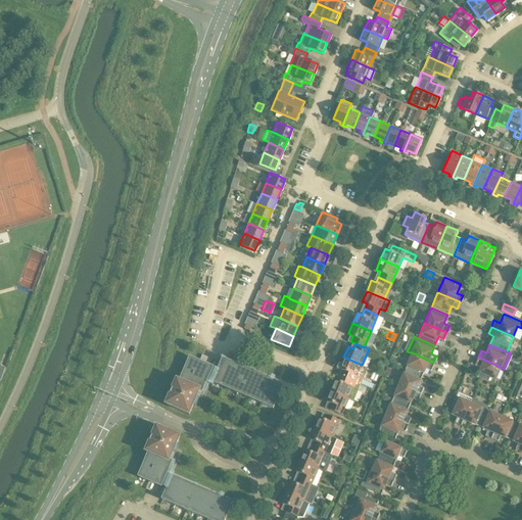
[(433,363),(412,352),(405,368),(421,375),(425,367),(430,369),(433,363)]
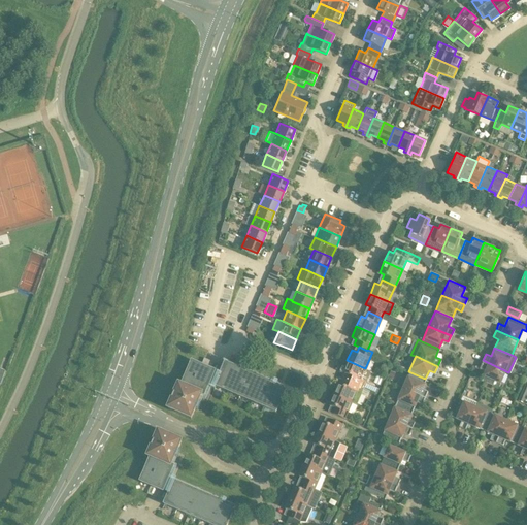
[(208,382),(213,369),(206,366),(209,359),(203,357),(201,363),(191,359),(180,383),(177,382),(167,406),(190,417),(194,407),(200,393),(203,394),(208,382)]
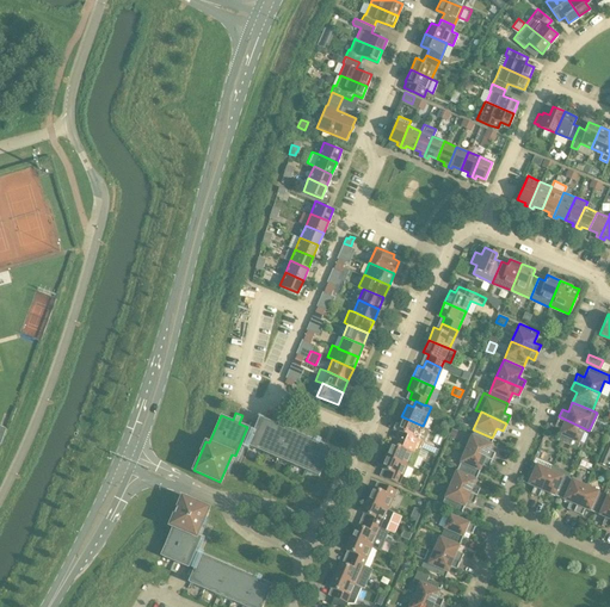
[(396,429),(394,437),(420,447),(429,428),(423,426),(401,416),(396,429)]
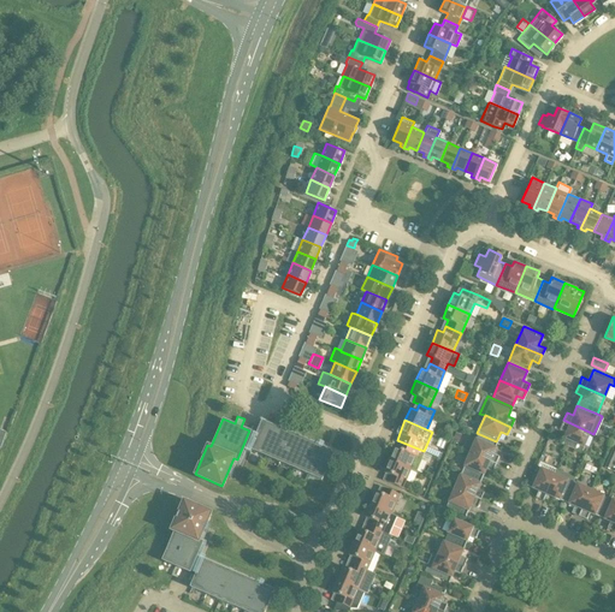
[(589,432),(563,420),(560,428),(566,431),(561,441),(566,444),(573,446),(581,450),(589,432)]
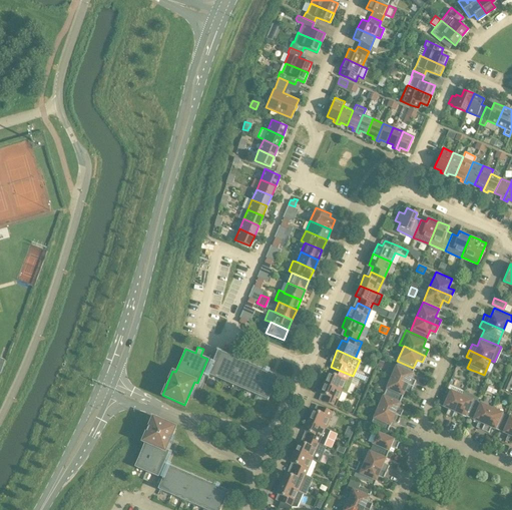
[(207,359),(202,371),(267,399),(277,376),(217,351),(213,361),(207,359)]
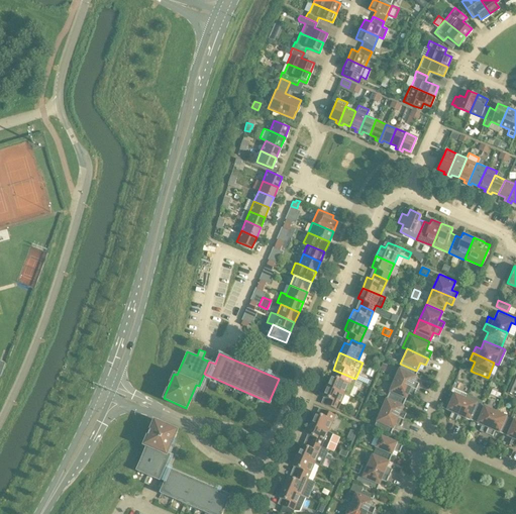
[(400,364),(394,379),(415,388),(418,382),(413,380),(416,371),(400,364)]
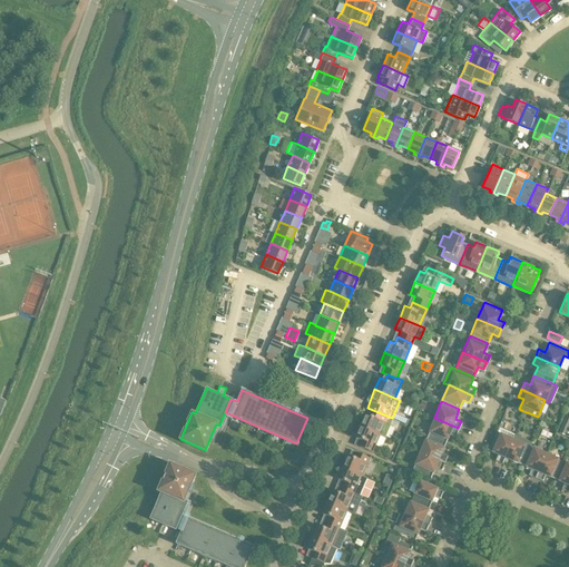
[(362,418),(360,424),(379,432),(379,433),(384,436),(392,418),(368,408),(365,413),(364,412),(362,418)]
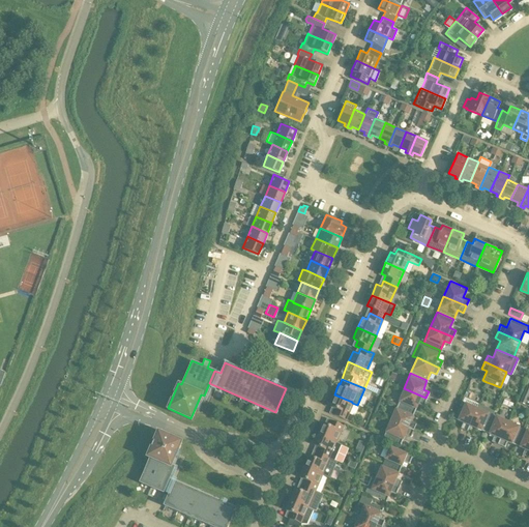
[(404,388),(397,404),(414,411),(417,403),(423,405),(425,398),(404,388)]
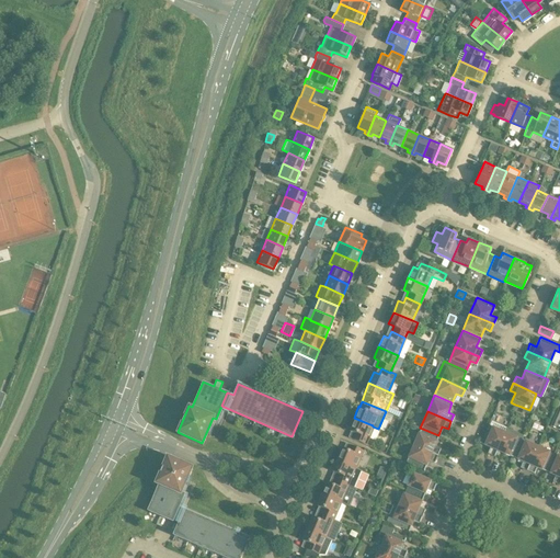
[(550,424),(559,429),(559,425),(559,413),(556,411),(550,424)]
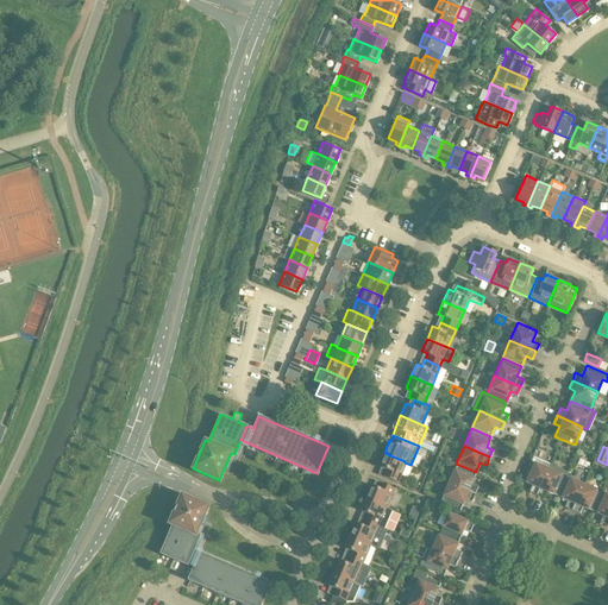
[(405,461),(384,453),(378,465),(384,467),(382,474),(392,478),(397,480),(405,462),(405,461)]
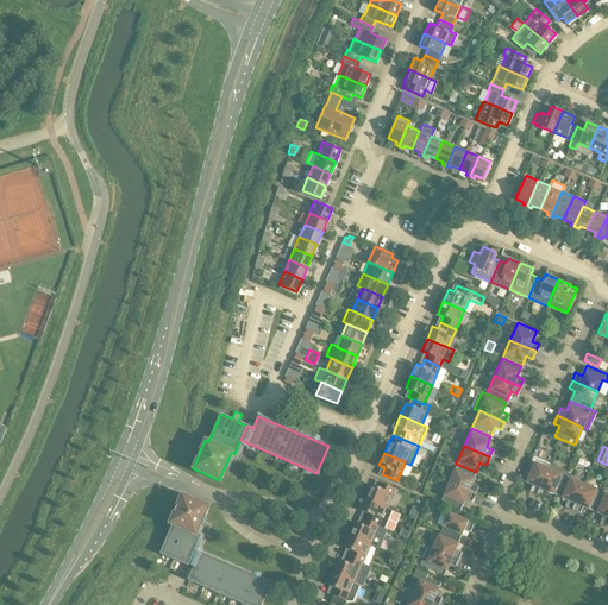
[(532,454),(521,479),(532,484),(528,490),(537,493),(547,467),(550,462),(550,461),(532,454)]
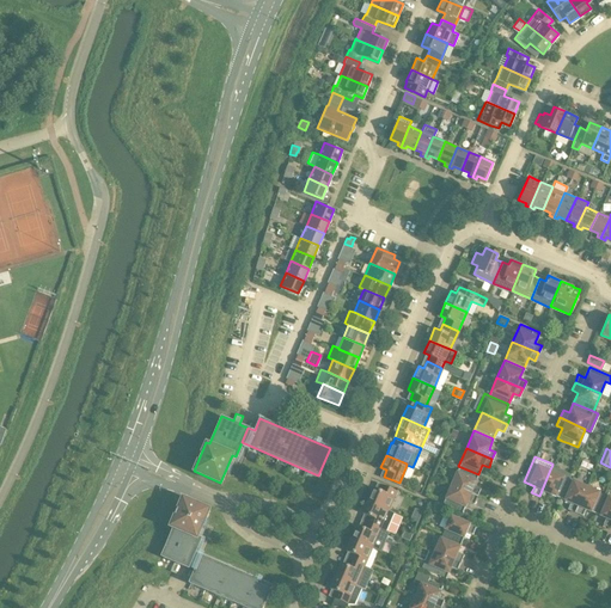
[(550,470),(539,496),(547,498),(549,492),(560,497),(568,478),(570,472),(553,465),(550,470)]
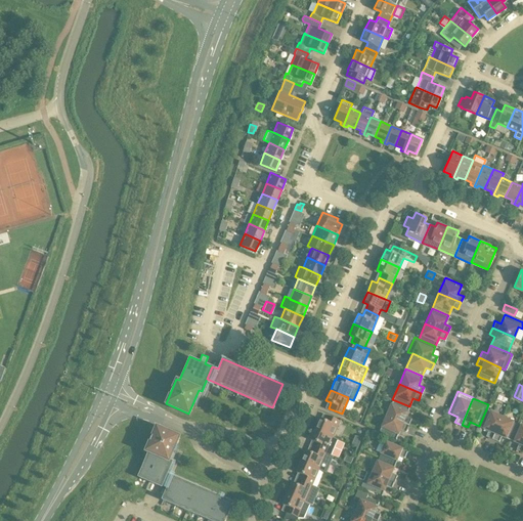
[(409,406),(392,399),(386,415),(407,424),(410,418),(405,416),(409,406)]
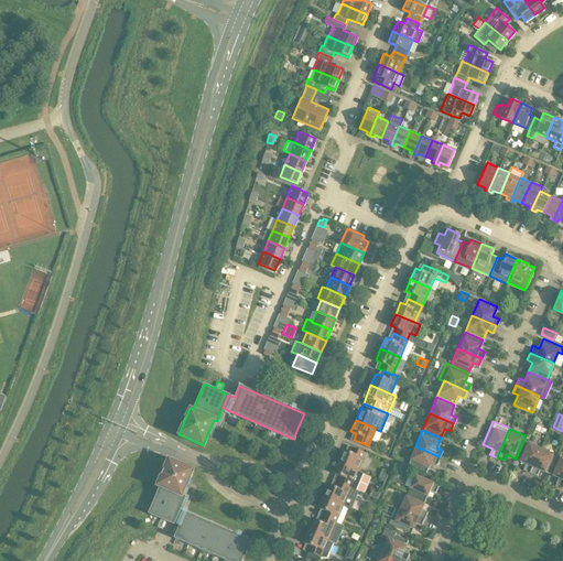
[(540,448),(523,441),(516,459),(524,462),(522,468),(529,472),(540,448)]
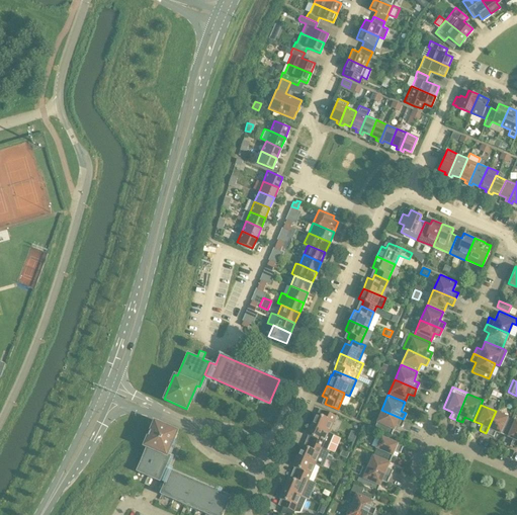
[(311,423),(328,431),(335,415),(322,409),(320,415),(315,413),(311,423)]
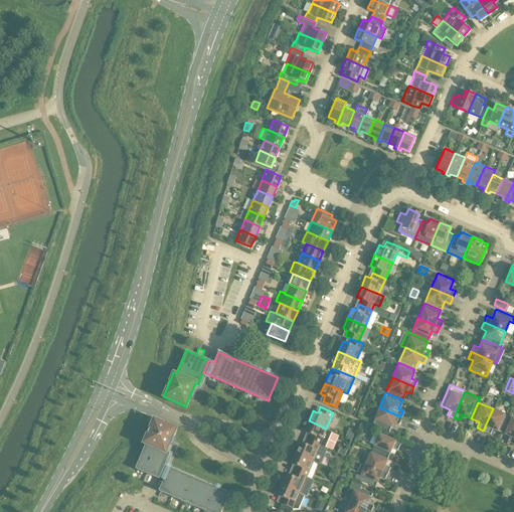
[(400,416),(379,407),(372,422),(389,430),(392,420),(398,423),(400,416)]
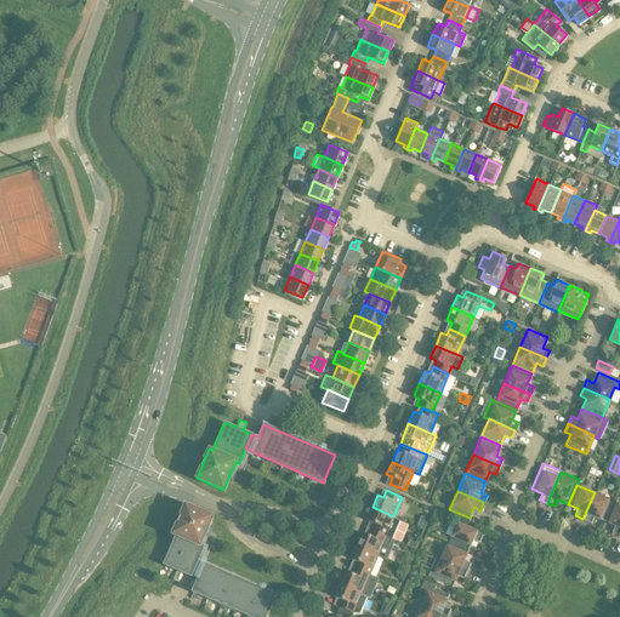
[(613,501),(595,492),(582,519),(591,521),(593,515),(604,520),(613,501)]
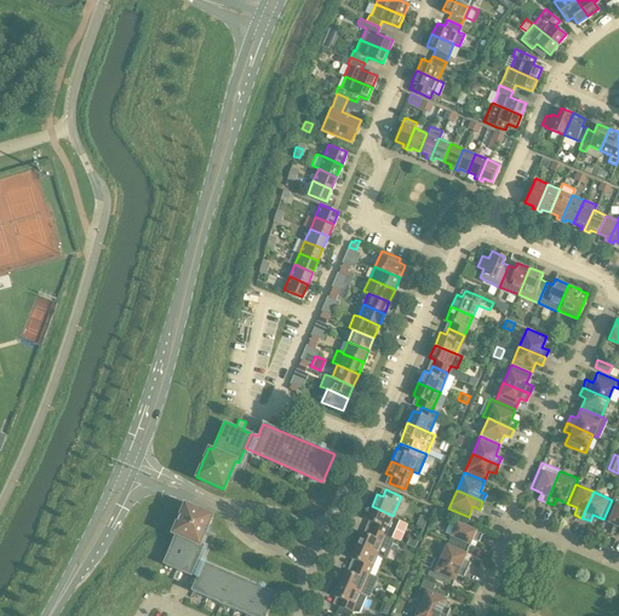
[(618,502),(612,500),(603,519),(613,523),(611,530),(618,533),(618,530),(618,502)]
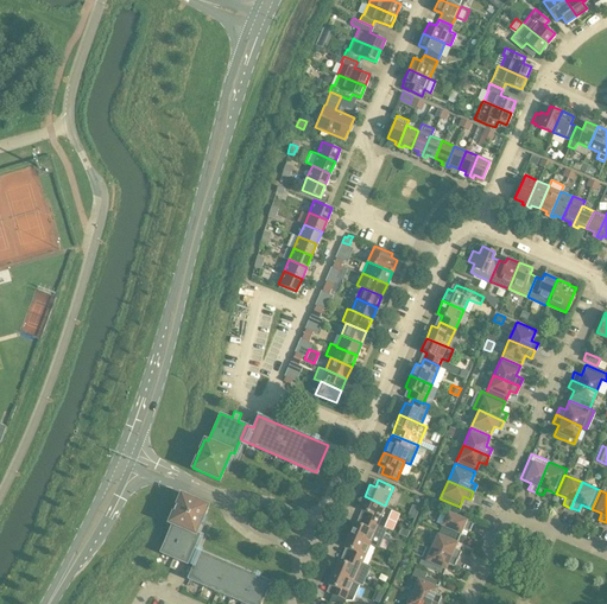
[(187,564),(195,545),(198,534),(196,533),(208,506),(181,494),(169,523),(172,525),(160,552),(174,558),(187,564)]
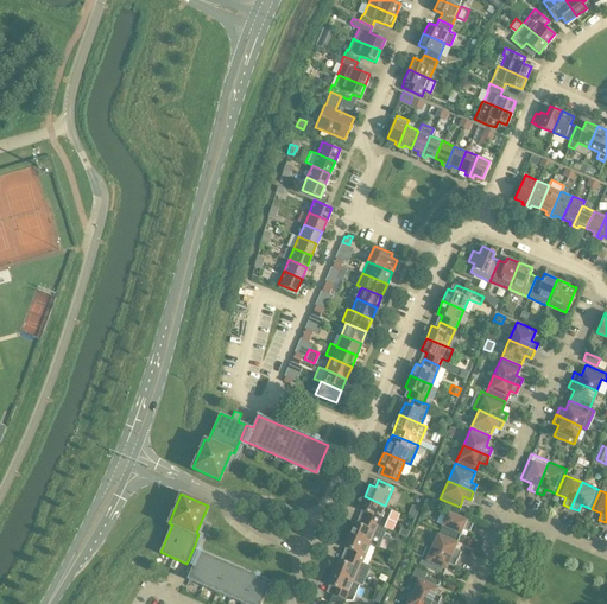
[(385,506),(365,496),(359,508),(365,510),(362,517),(383,526),(391,508),(385,506)]
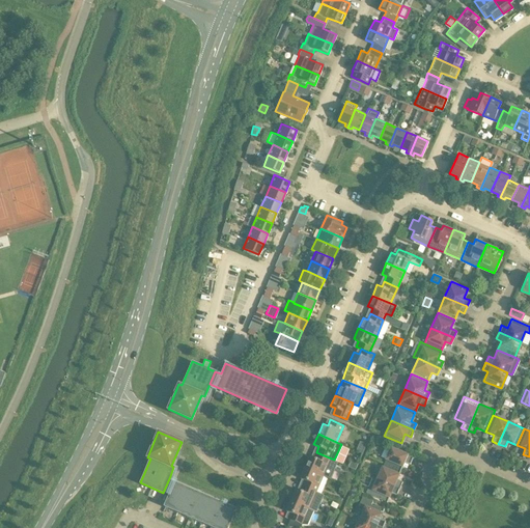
[(383,462),(400,469),(403,461),(410,463),(412,455),(390,446),(383,462)]
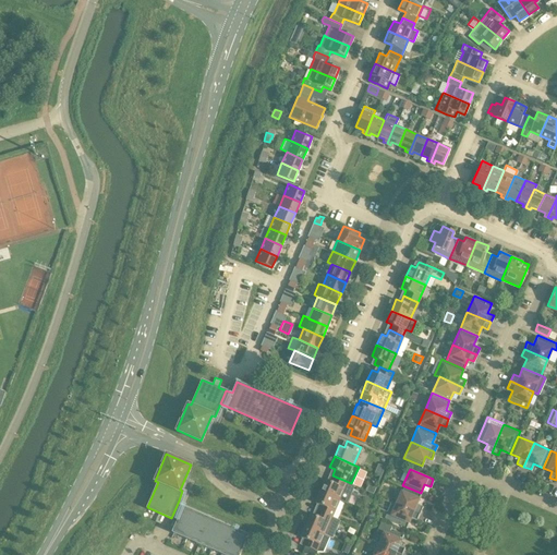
[(325,479),(319,490),(339,498),(347,502),(353,484),(351,483),(333,475),(329,481),(325,479)]
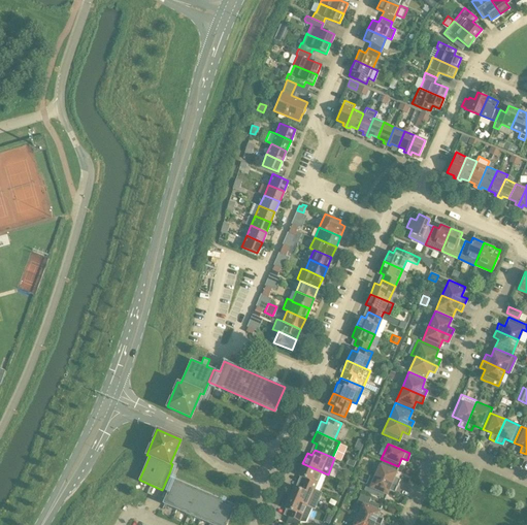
[(346,462),(353,465),(356,459),(349,456),(346,462)]
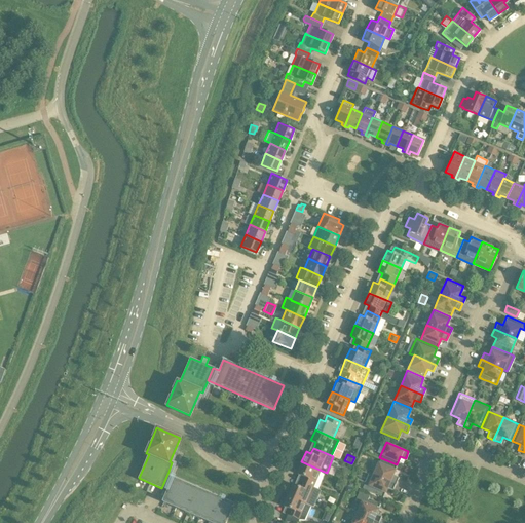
[(379,457),(373,473),(396,483),(398,476),(392,474),(397,464),(379,457)]
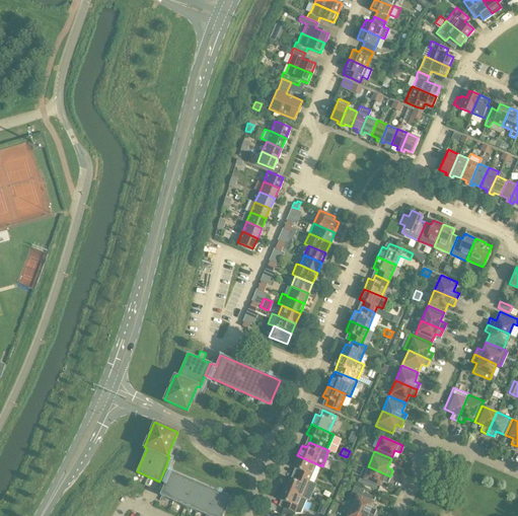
[(315,463),(297,455),(293,466),(297,468),(295,473),(308,480),(315,463)]
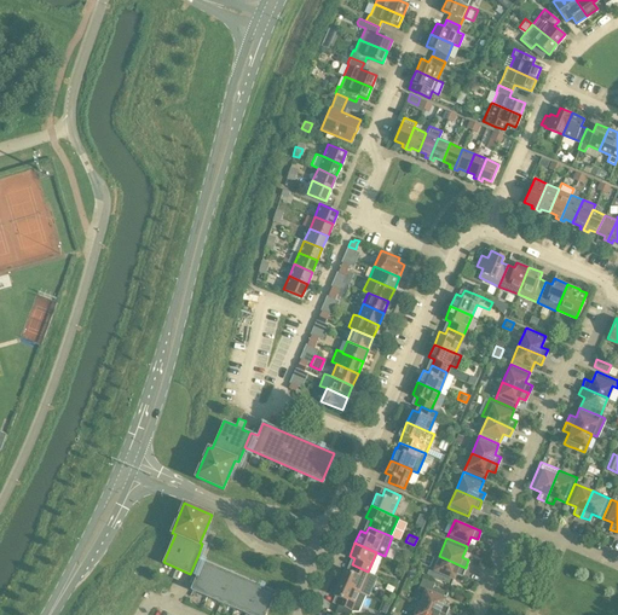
[(466,568),(439,556),(434,553),(426,573),(451,582),(455,573),(462,575),(466,568)]
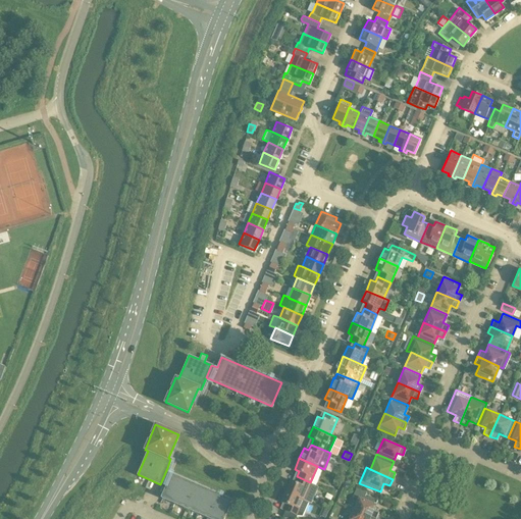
[(165,471),(160,484),(166,486),(163,492),(161,497),(212,518),(222,518),(229,504),(230,502),(231,500),(172,474),(165,471)]
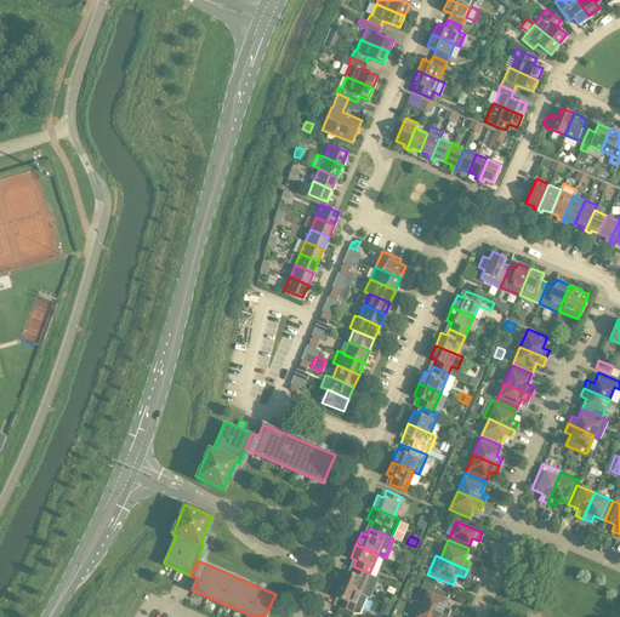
[(377,577),(369,573),(353,566),(351,572),(345,570),(340,583),(367,594),(370,596),(377,577)]
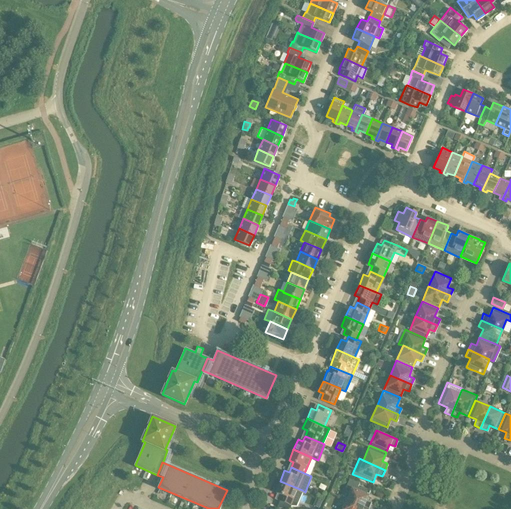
[(349,477),(345,486),(351,489),(347,498),(368,508),(371,501),(366,499),(369,490),(356,484),(358,481),(349,477)]
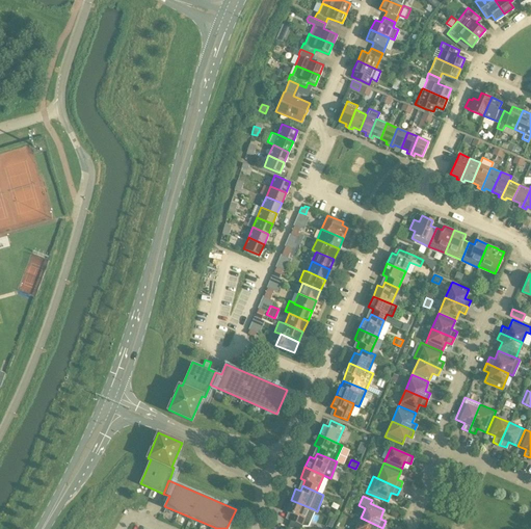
[(314,509),(291,500),(286,510),(291,512),(289,519),(291,520),(288,526),(300,527),(302,524),(308,525),(314,509)]
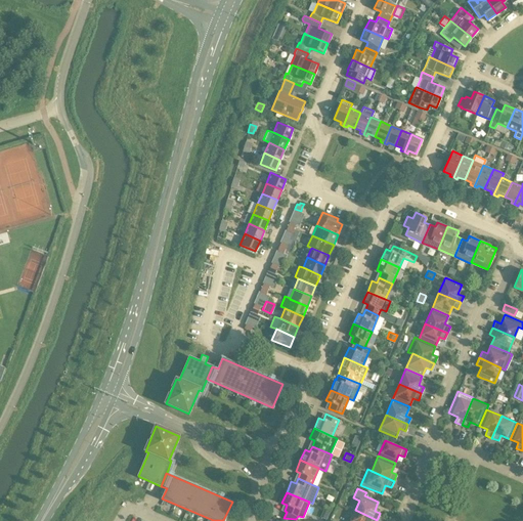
[(376,520),(377,520),(355,510),(349,520),(376,520)]
